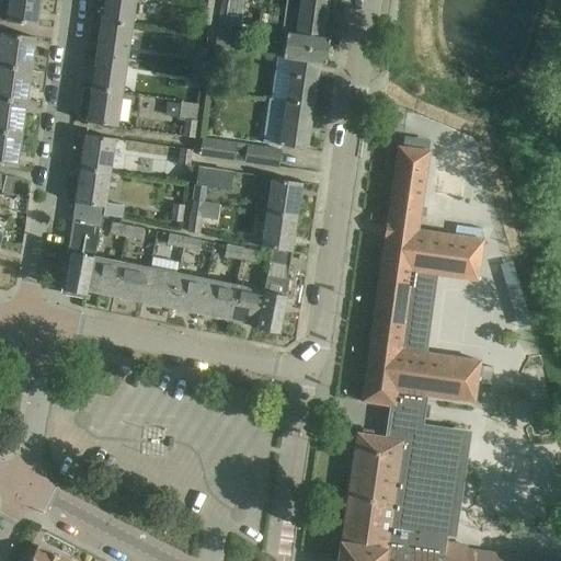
[(38,0),(8,0),(6,21),(35,25),(38,0)]
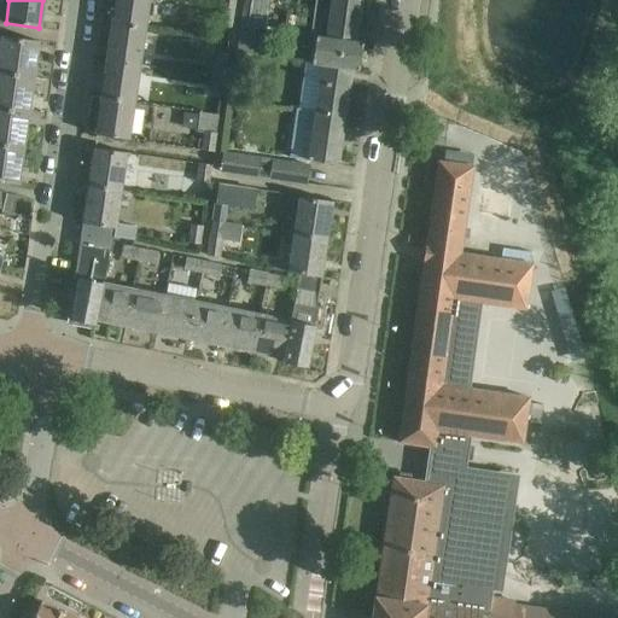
[(114,0),(111,19),(143,24),(145,0),(114,0)]
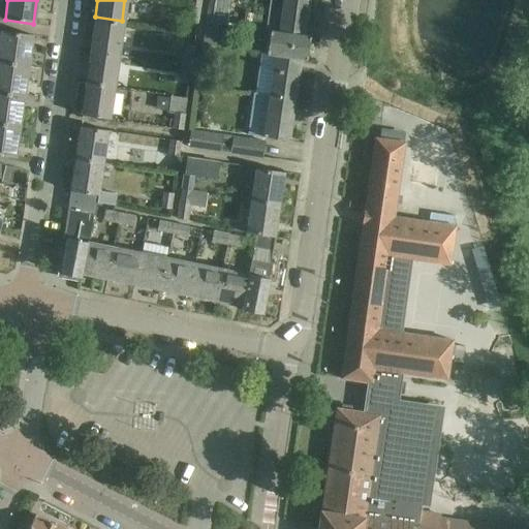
[(308,0),(271,0),(270,9),(269,9),(266,31),(268,31),(303,36),(308,0)]
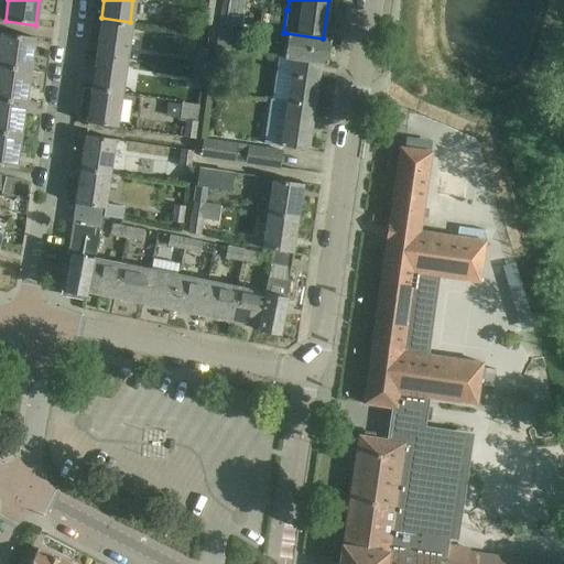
[(198,22),(210,24),(214,3),(202,1),(202,2),(198,22)]
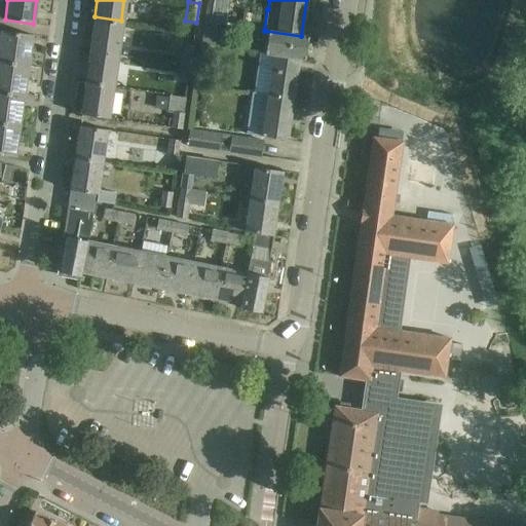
[(203,22),(204,22),(216,24),(218,7),(205,5),(203,22)]
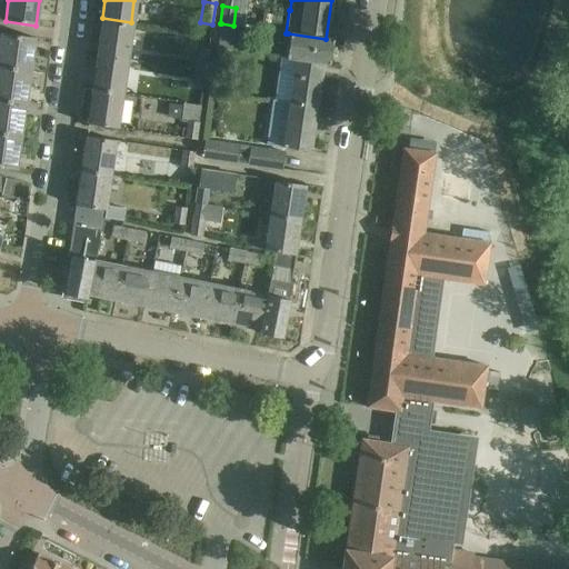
[(102,18),(97,52),(126,57),(131,22),(102,18)]
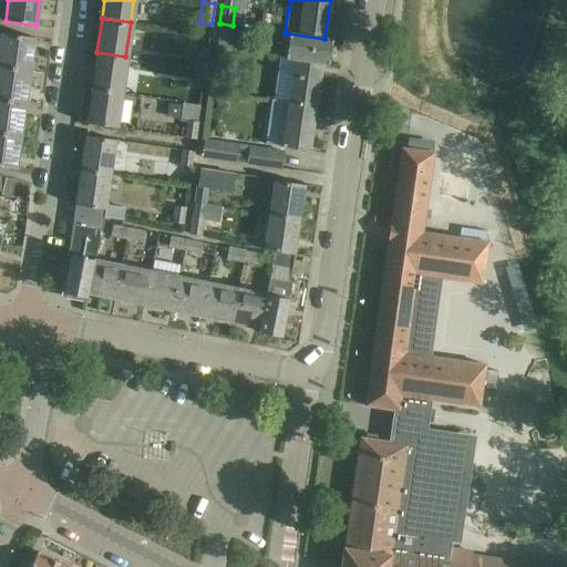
[(233,26),(220,23),(217,48),(228,50),(230,50),(234,26),(233,26)]
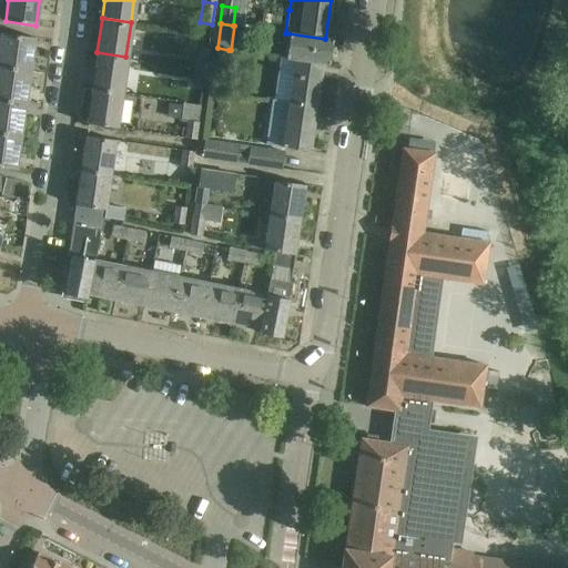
[(0,32),(0,67),(30,71),(34,38),(0,32)]
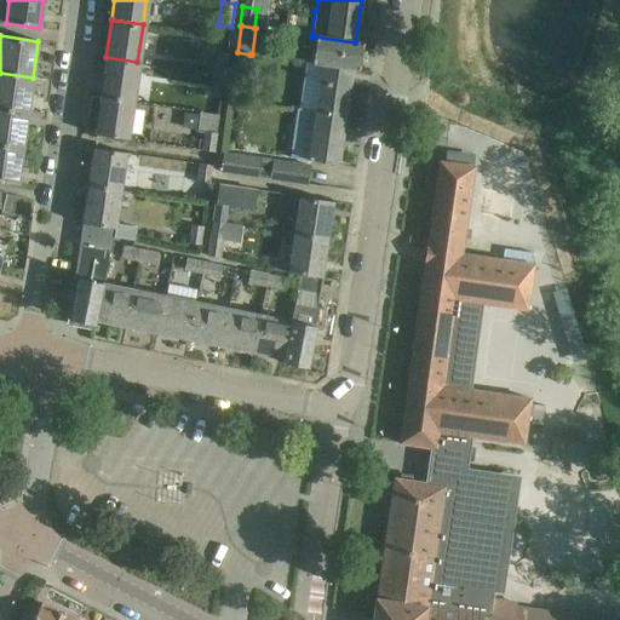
[(361,44),(355,42),(314,36),(310,63),(322,64),(351,68),(351,69),(357,69),(361,44)]
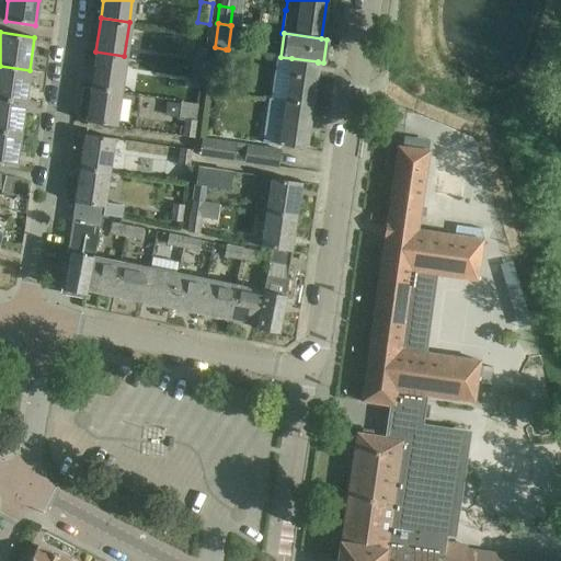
[(224,67),(226,49),(215,47),(214,47),(212,65),(224,67)]
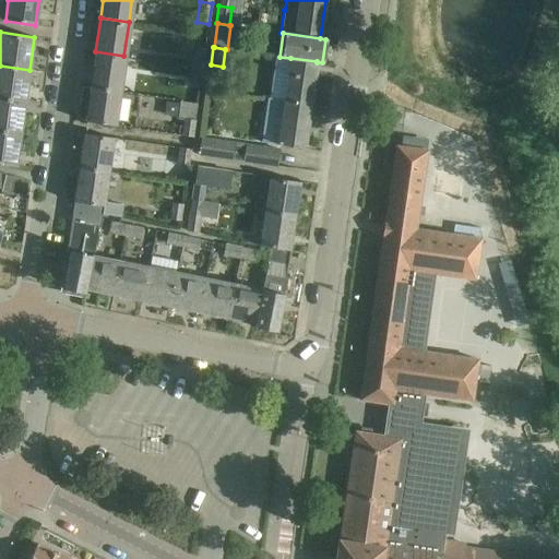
[(190,70),(202,71),(205,49),(193,48),(190,70)]
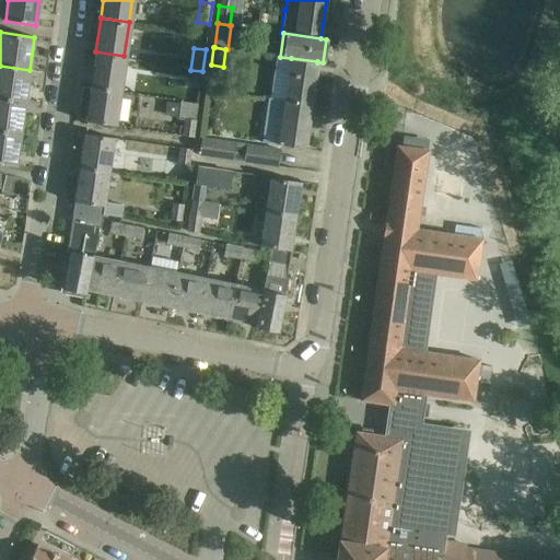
[(95,51),(91,86),(119,91),(124,56),(95,51)]
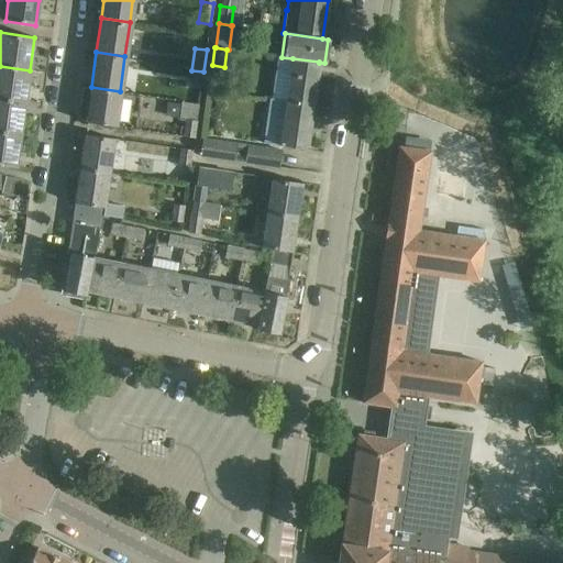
[(293,58),(286,102),(312,106),(319,63),(319,62),(293,58)]
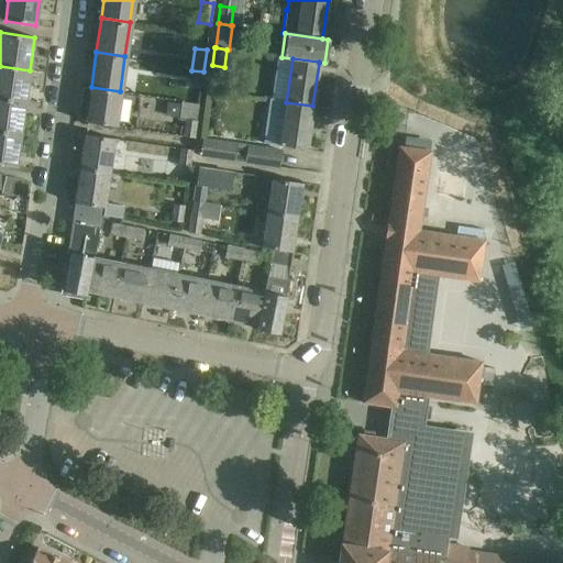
[(30,70),(0,66),(0,99),(24,102),(30,70)]
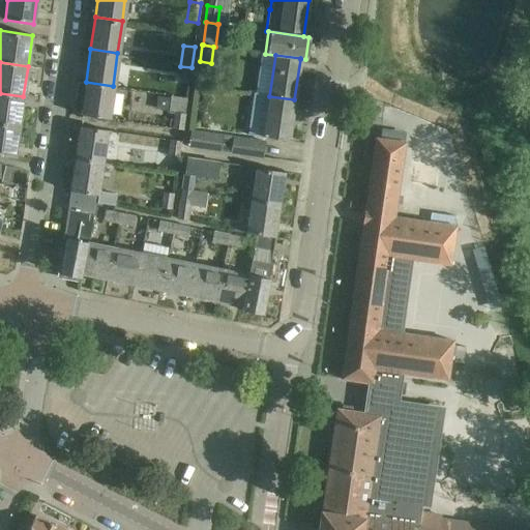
[(178,81),(189,82),(192,67),(180,66),(178,81)]
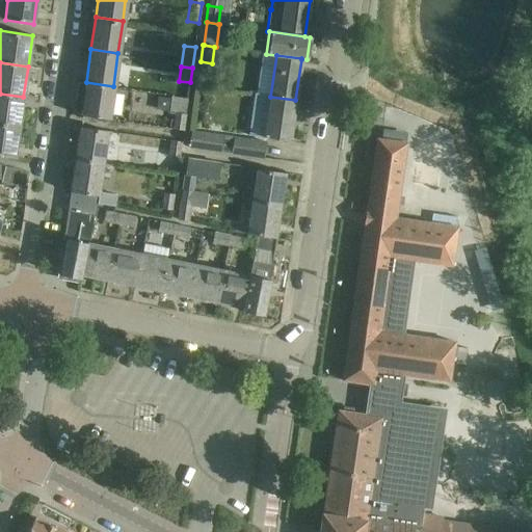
[(86,82),(81,115),(108,120),(113,86),(86,82)]
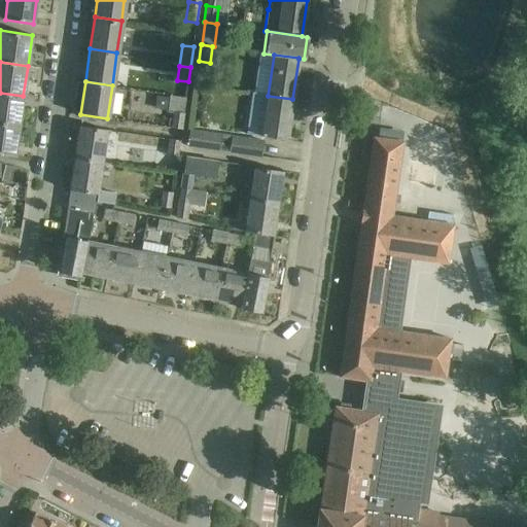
[(23,96),(0,93),(0,123),(19,127),(23,96)]
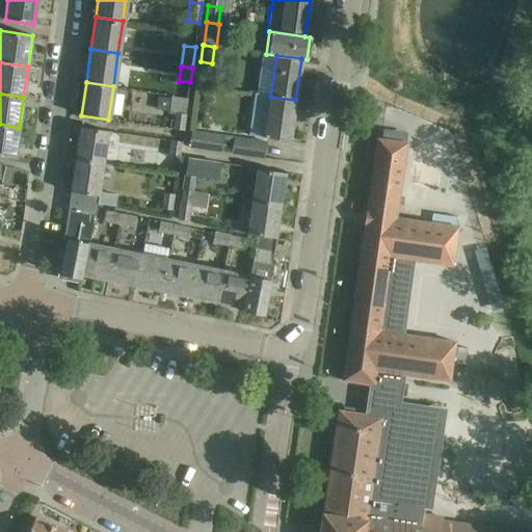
[(168,114),(175,115),(173,129),(183,131),(186,115),(185,115),(187,99),(170,97),(168,114)]
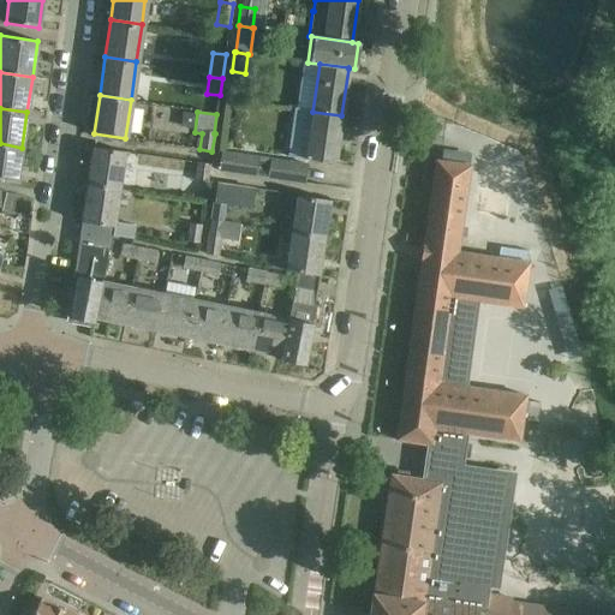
[(290,136),(287,156),(335,163),(341,115),(312,112),(312,113),(309,139),(290,136)]
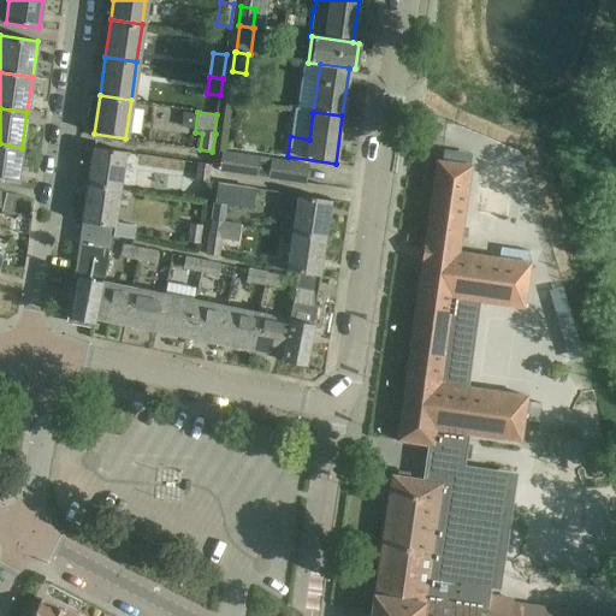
[(0,181),(17,184),(22,148),(0,143),(0,181)]
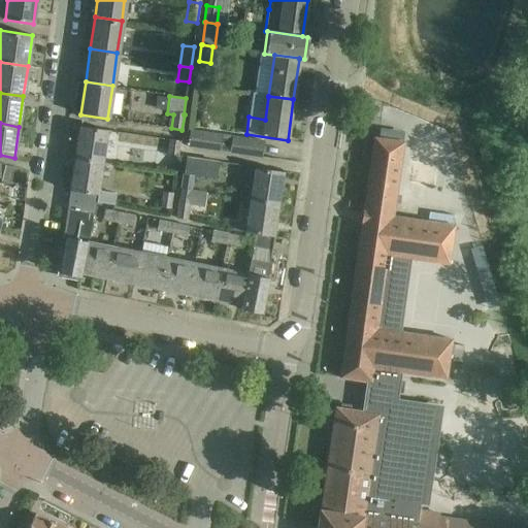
[(74,159),(102,163),(107,130),(79,126),(74,159)]
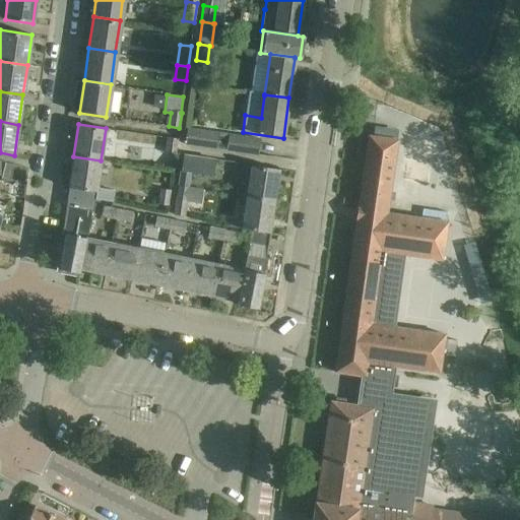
[(218,132),(186,128),(184,144),(225,150),(257,154),(259,139),(228,134),(228,135),(218,134),(218,132)]
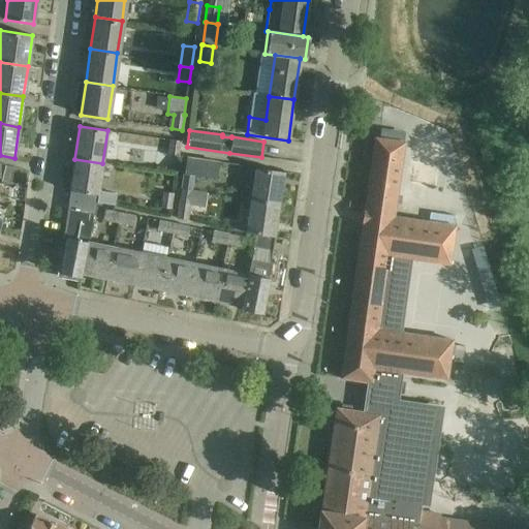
[(405,143),(374,138),(340,378),(371,383),(367,413),(350,411),(351,407),(341,406),(341,409),(336,408),(321,511),(319,510),(316,528),(528,528),(528,526),(417,510),(433,406),(393,401),(397,374),(446,381),(453,340),(402,333),(412,260),(449,266),(456,225),(395,216),(405,143)]
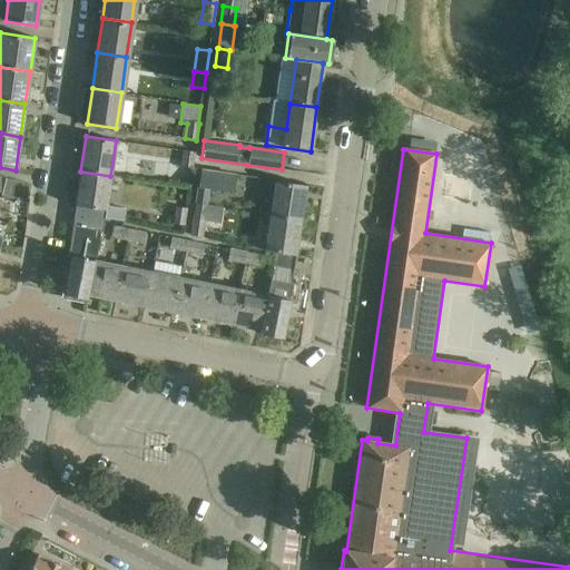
[(193,169),(195,153),(183,151),(180,168),(193,169)]
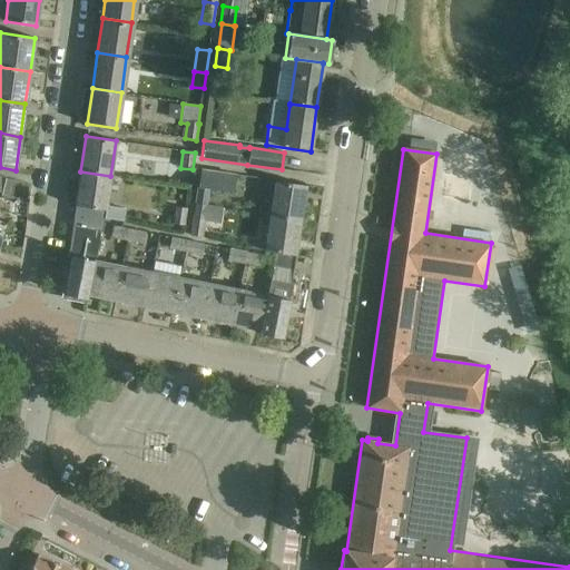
[(200,169),(198,188),(196,203),(207,205),(209,189),(233,193),(235,174),(200,169)]
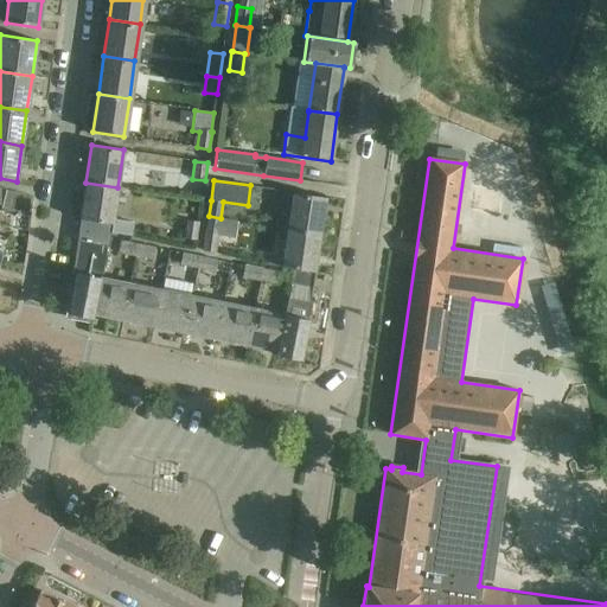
[(117,187),(85,183),(80,227),(109,232),(131,236),(132,223),(113,221),(117,187)]
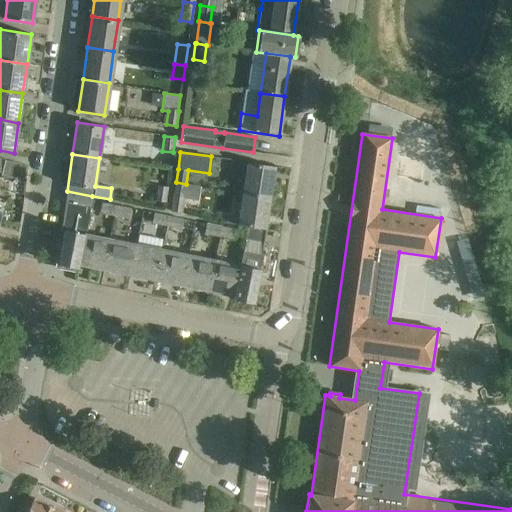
[(12,162),(4,160),(1,173),(0,176),(10,178),(12,162)]
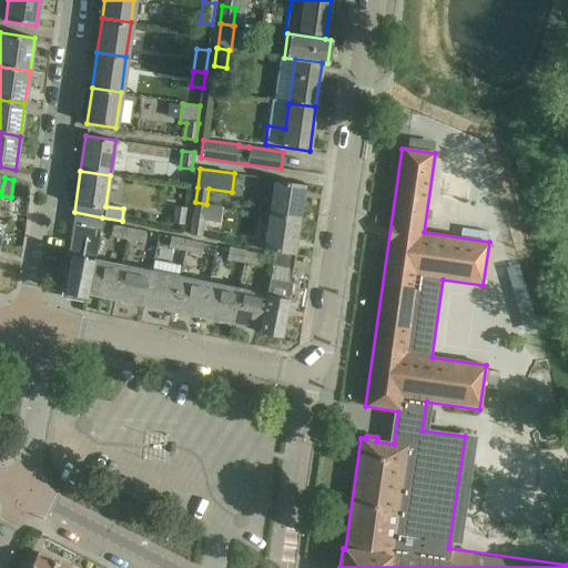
[(275,181),(269,223),(297,227),(304,185),(275,181)]
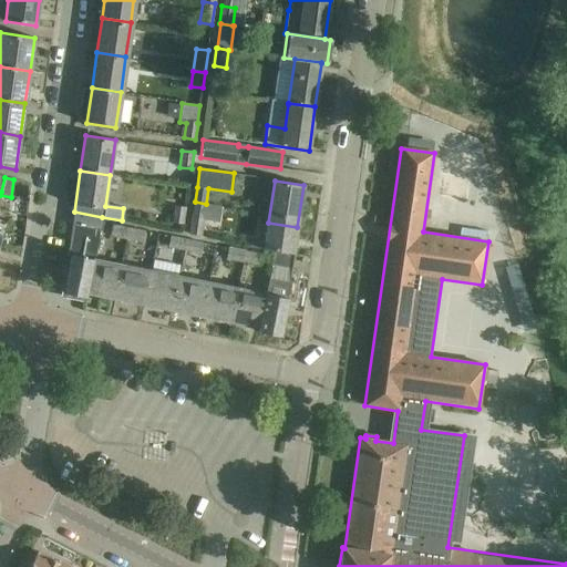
[(183,225),(185,207),(174,206),(172,223),(183,225)]
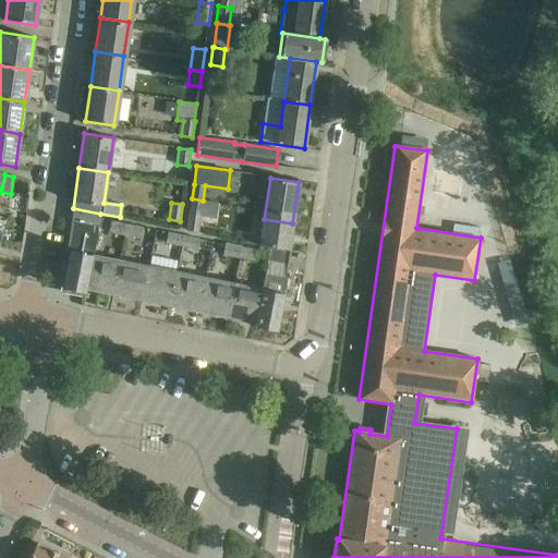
[(100,214),(73,208),(67,251),(70,252),(62,289),(83,292),(84,289),(82,289),(88,255),(94,256),(100,214)]
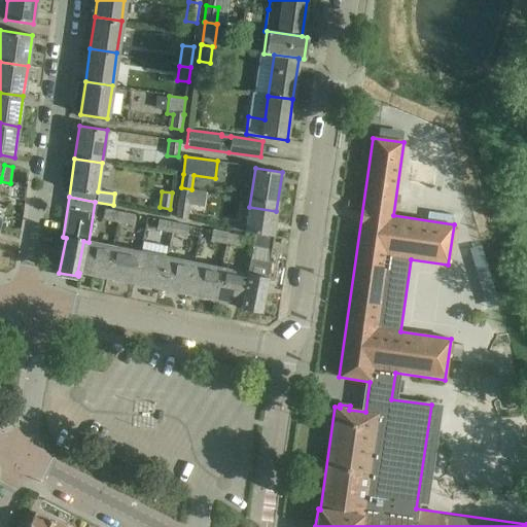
[(177,203),(175,218),(187,219),(189,204),(177,203)]
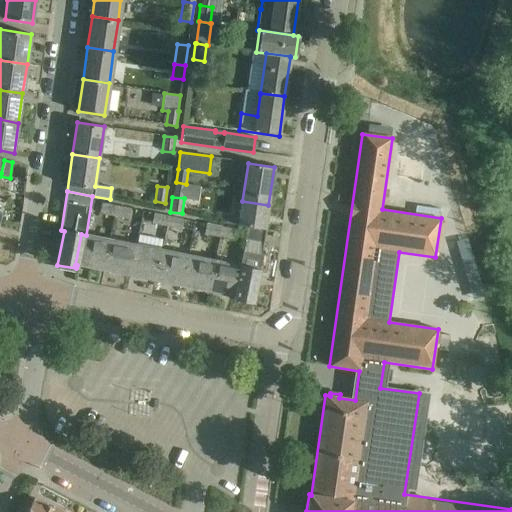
[(265,229),(268,205),(242,201),(238,225),(265,229)]
